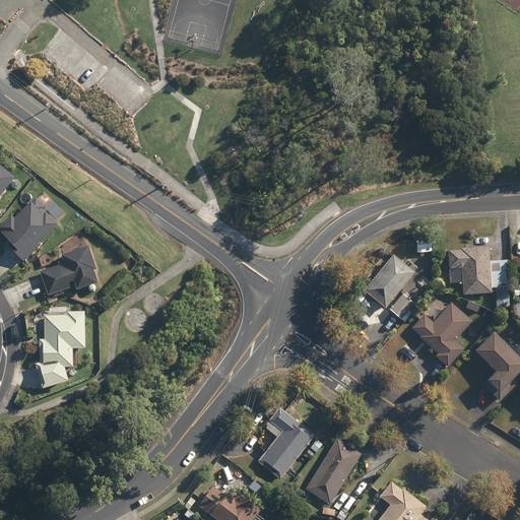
[(0,194),(12,179),(0,169),(0,194)]
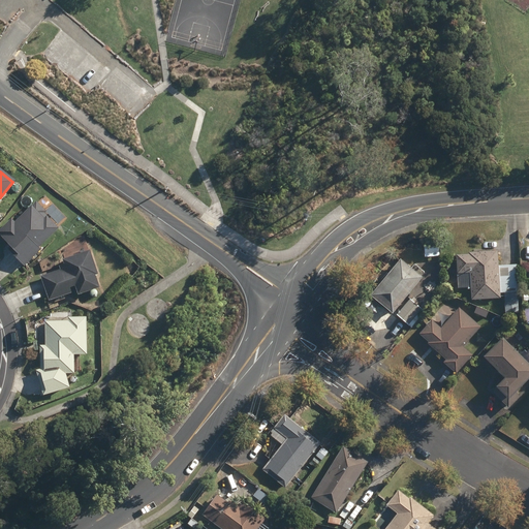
[(30,208),(28,207),(12,223),(9,221),(0,230),(0,235),(8,246),(6,249),(23,266),(37,250),(36,249),(55,229),(42,218),(44,215),(42,213),(44,211),(35,203),(30,208)]
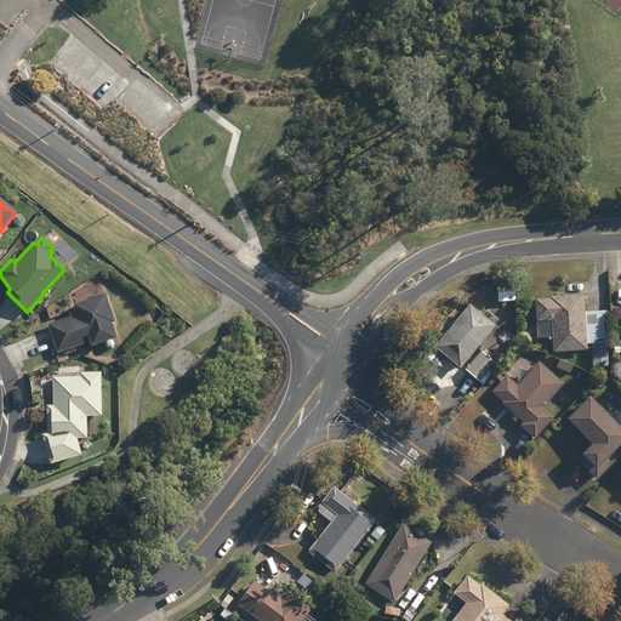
[(102,295),(70,306),(73,311),(68,313),(69,317),(47,325),(57,352),(81,343),(79,339),(86,336),(90,346),(113,339),(108,324),(112,323),(102,295)]
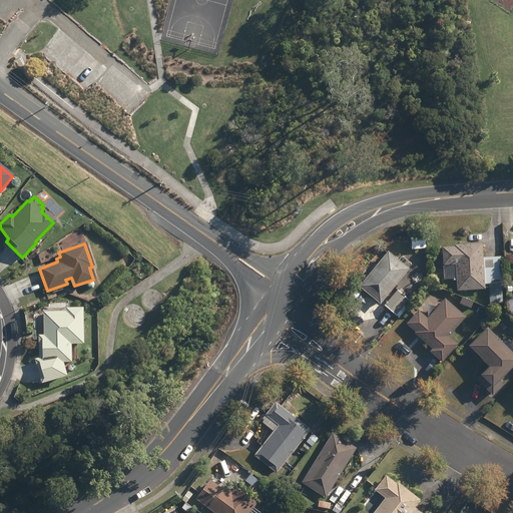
[(484,259),(483,244),(455,246),(455,247),(443,248),(444,267),(445,281),(456,280),(457,292),(485,290),(485,285),(489,285),(491,305),(503,304),(501,285),(503,285),(501,257),(484,259)]
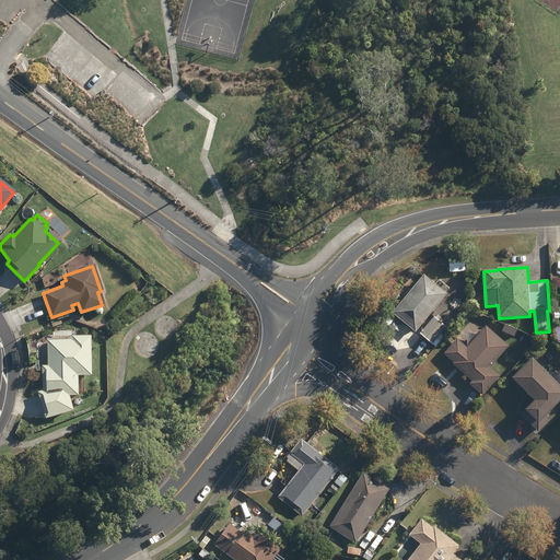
[(392,314),(416,334),(447,294),(423,276),(392,314)]
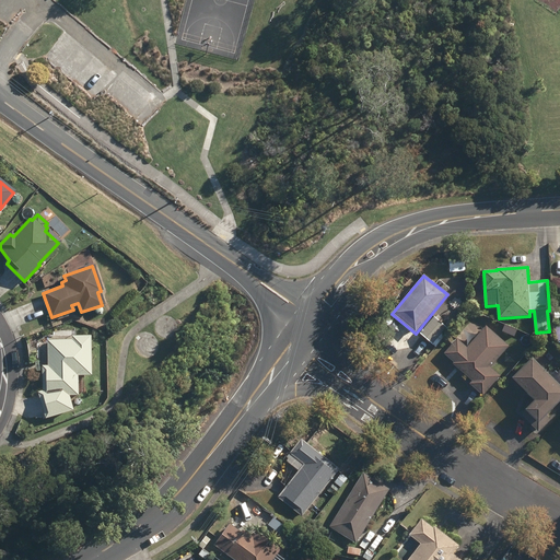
[(420,334),(436,348),(451,331),(434,317),(420,334)]
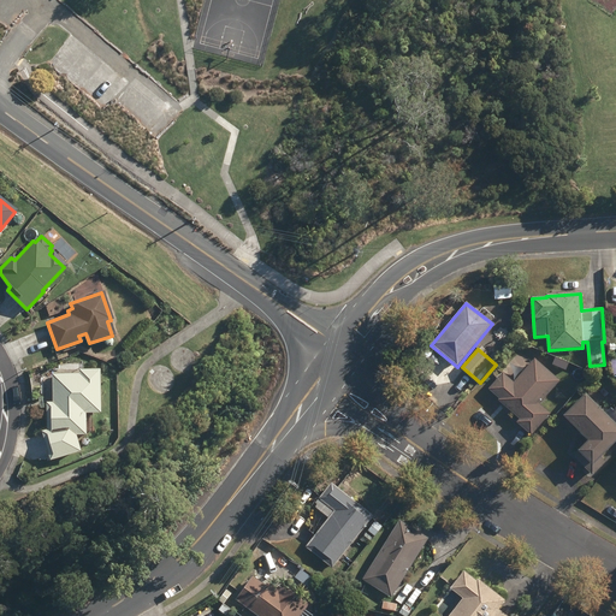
[(517,422),(532,436),(551,414),(540,404),(561,381),(535,359),(514,383),(503,374),(490,390),(501,400),(499,401),(520,420),(517,422)]
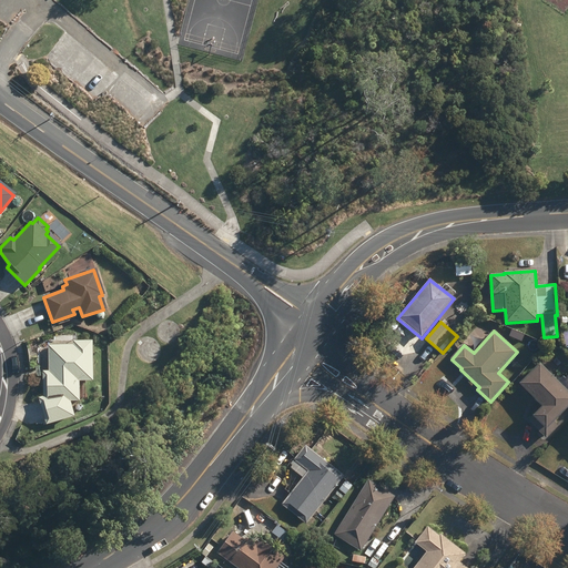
[(90,382),(90,341),(72,341),(72,345),(48,345),(48,372),(42,372),(43,397),(38,398),(46,424),(72,416),(69,402),(78,401),(78,382),(90,382)]
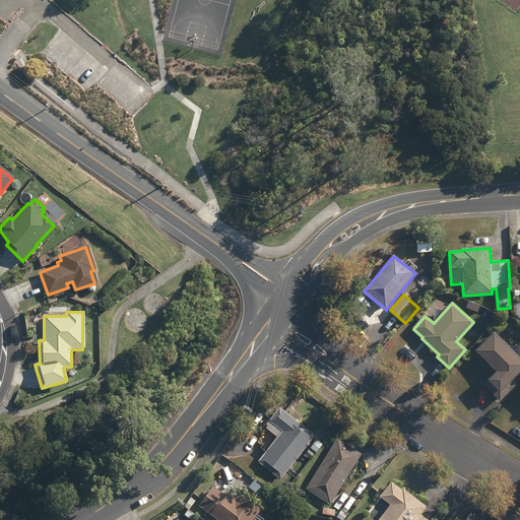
[(489,382),(500,393),(519,373),(519,344),(518,347),(516,344),(511,349),(495,333),(476,350),(499,373),(489,382)]
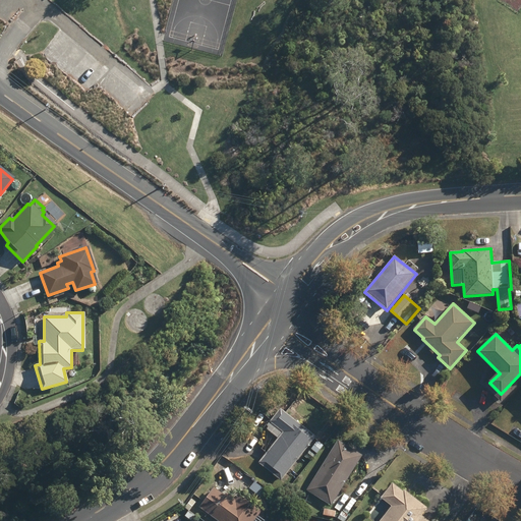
[(259,462),(281,480),(316,438),(281,408),(270,422),(283,432),(259,462)]
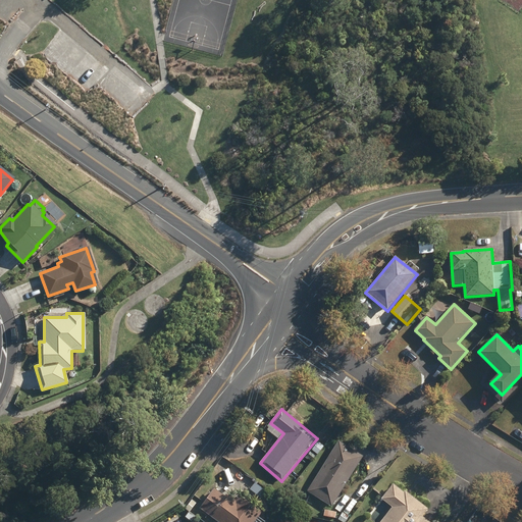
[(308,490),(332,507),(364,457),(338,441),(308,490)]
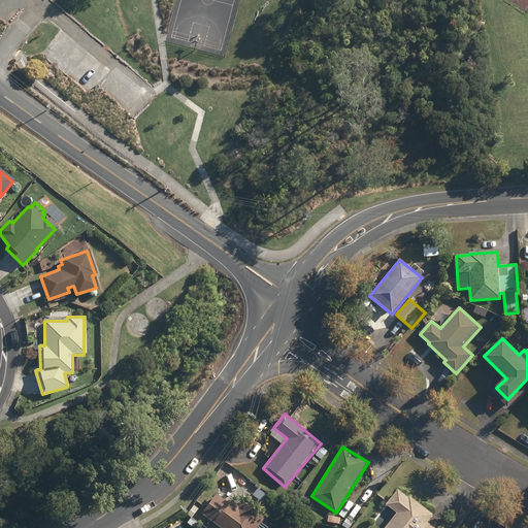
[(316,455),(321,460),(328,452),(322,448),(316,455)]
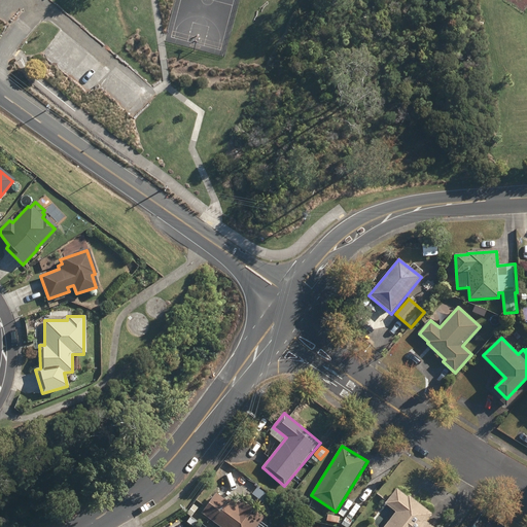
[(433,526),(426,521),(432,514),(410,495),(408,497),(397,489),(386,504),(396,513),(384,526),(433,526)]
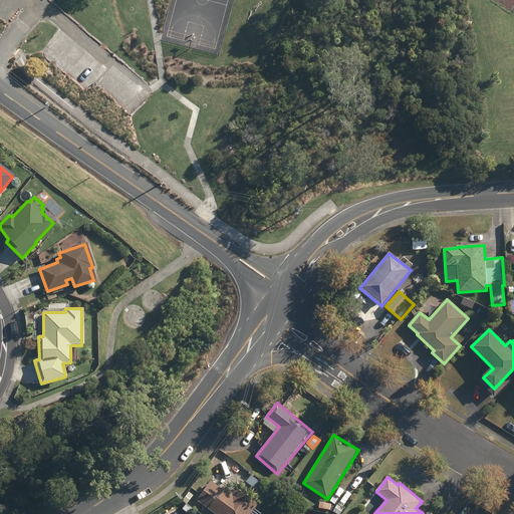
[(196,501),(214,513),(250,513),(258,504),(235,489),(233,492),(224,486),(221,490),(210,482),(196,501)]
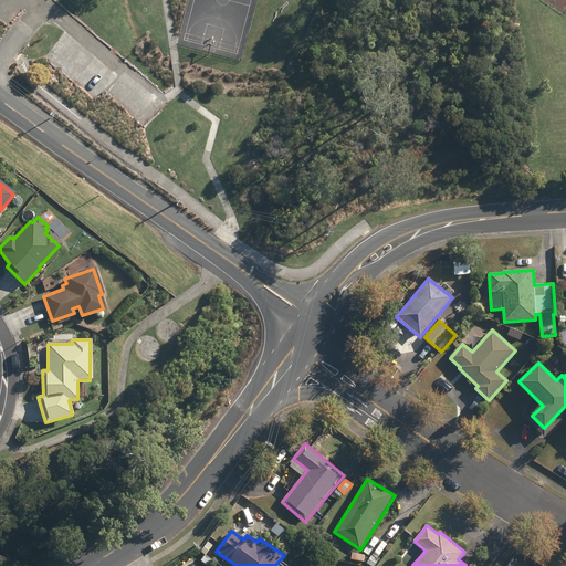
All buildings are outlined.
